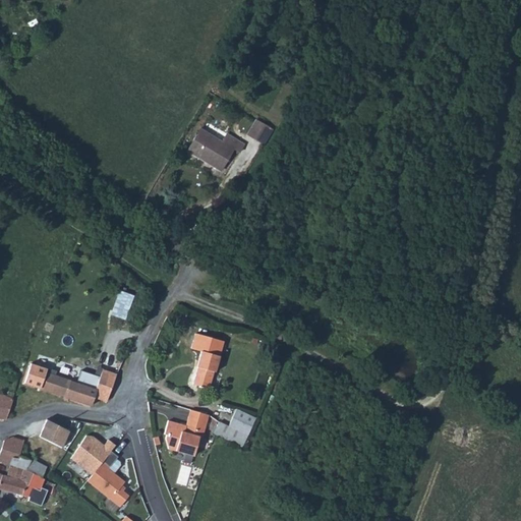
[(245,136),(263,146),(271,131),(254,122),(245,136)]
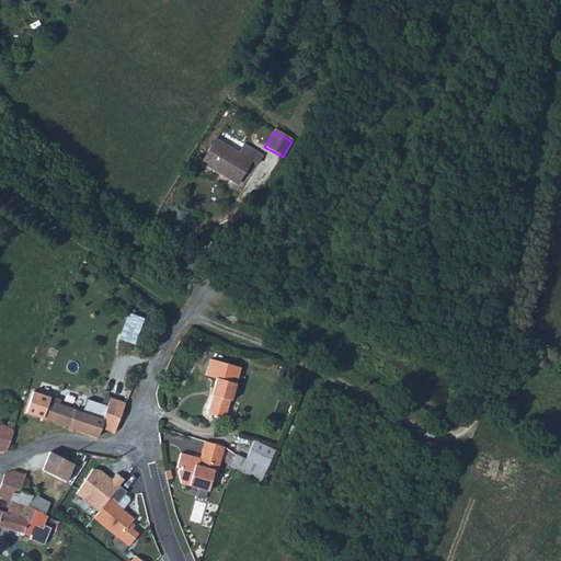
[(238,185),(251,162),(255,153),(243,147),(239,155),(216,141),(202,164),(238,185)]
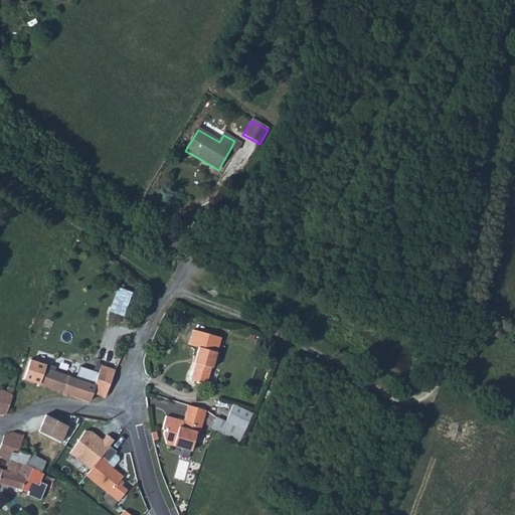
[(234,141),(230,149),(236,152),(241,145),(234,141)]
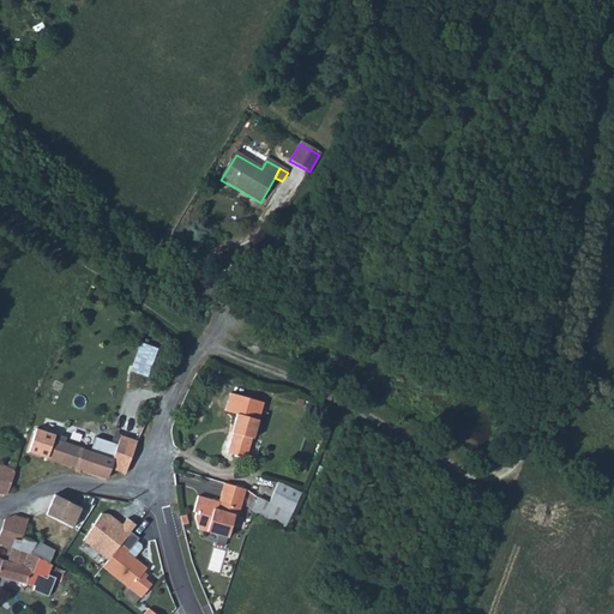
[(174,248),(168,245),(162,254),(168,259),(174,248)]
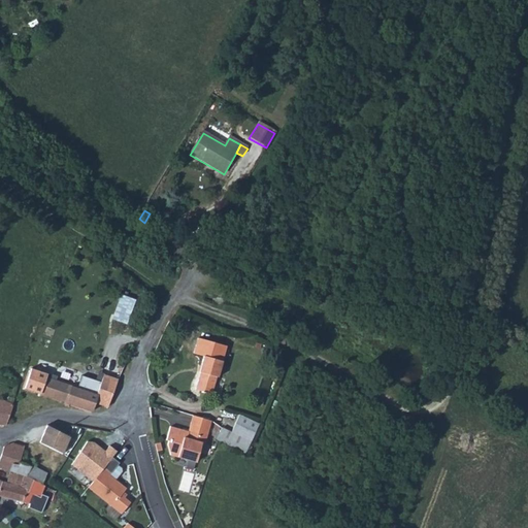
[(202,372),(197,389),(212,394),(218,376),(219,376),(224,361),(216,359),(216,356),(216,354),(215,352),(213,351),(210,351),(208,352),(207,353),(206,356),(205,356),(203,363),(201,371),(202,372)]
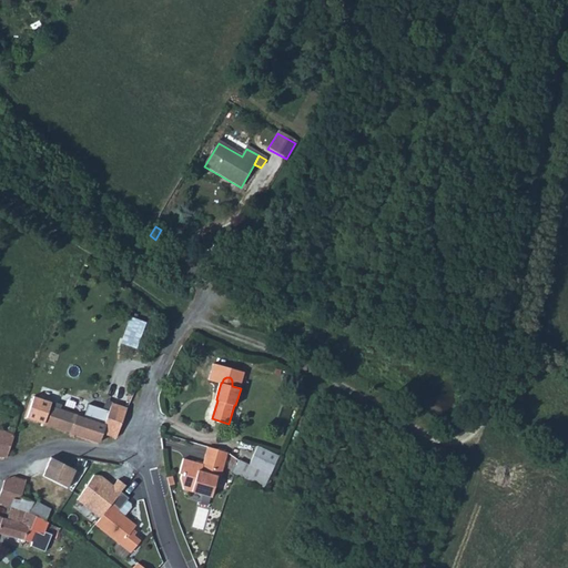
[(103,434),(115,438),(120,426),(127,407),(111,403),(108,412),(87,406),(82,417),(77,415),(32,401),(27,418),(39,422),(66,432),(98,440),(102,434),(103,434)]
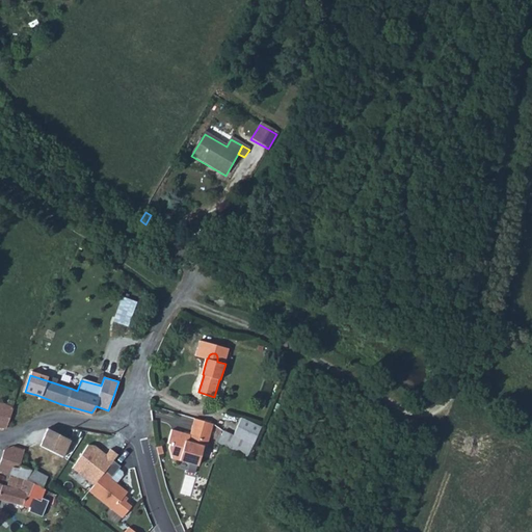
[(77,391),(81,380),(76,378),(72,389),(77,391)]
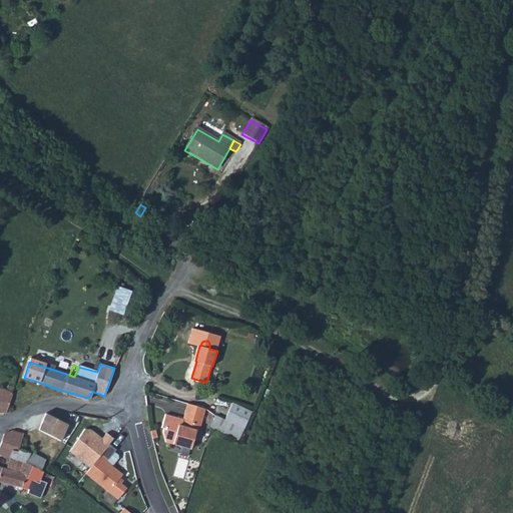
[(0,412),(4,414),(12,394),(0,388),(0,412)]
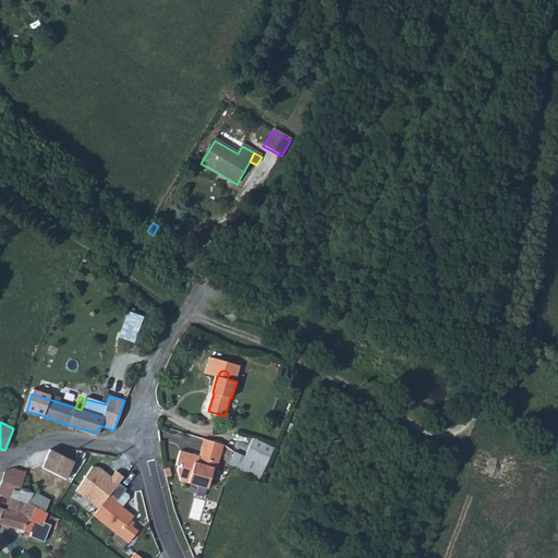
[(110,437),(113,431),(101,426),(100,426),(96,433),(110,437)]
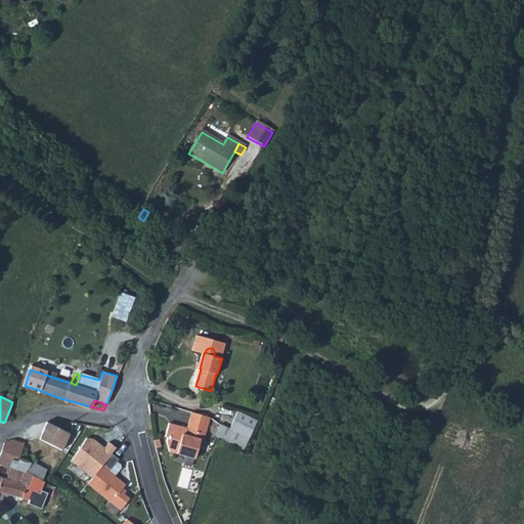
[(211,434),(241,448),(255,419),(233,408),(225,427),(217,423),(211,434)]
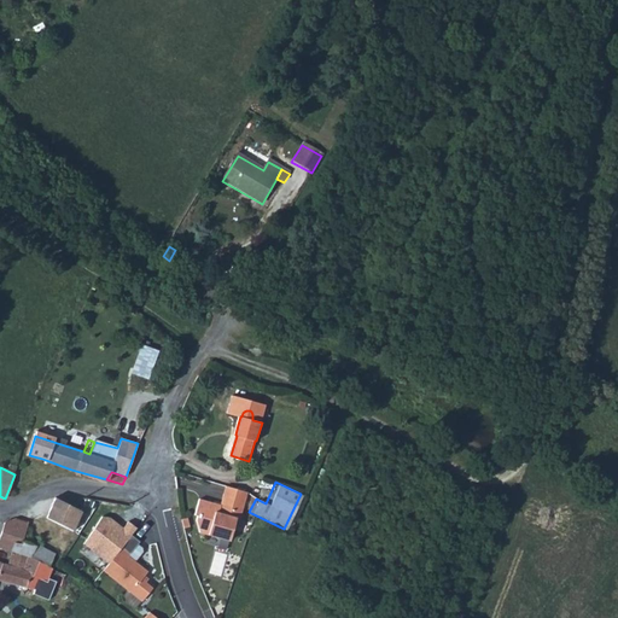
[(239,519),(248,491),(226,485),(220,503),(199,497),(199,506),(198,514),(208,534),(229,540),(235,518),(239,519)]
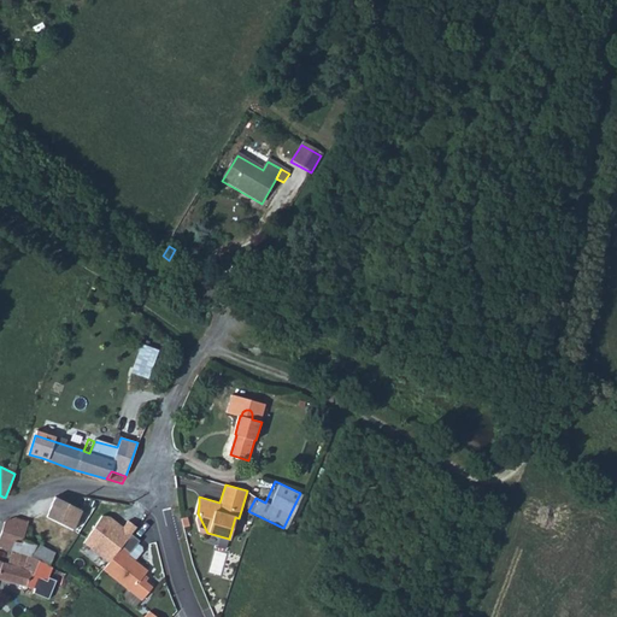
[(54,497),(47,513),(74,528),(81,510),(54,497)]
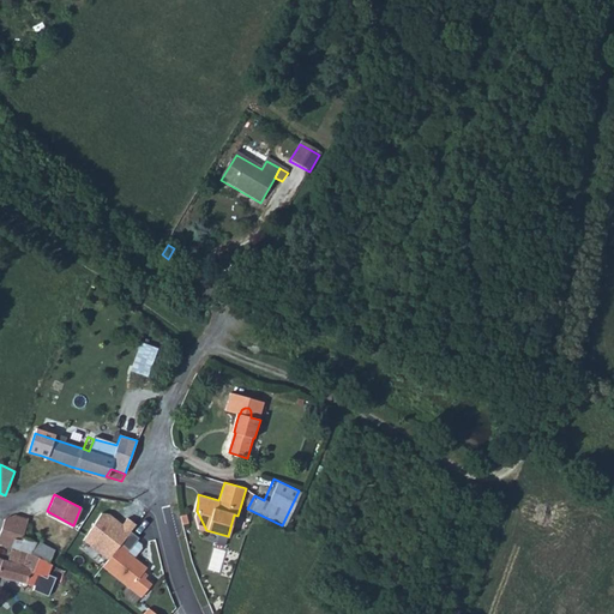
[(47,511),(44,515),(73,528),(73,525),(47,511)]
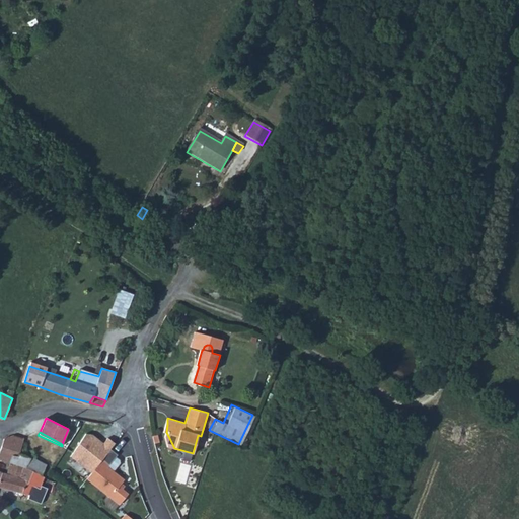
[(3,439),(0,448),(0,451),(11,455),(16,456),(17,454),(23,439),(13,436),(3,439)]
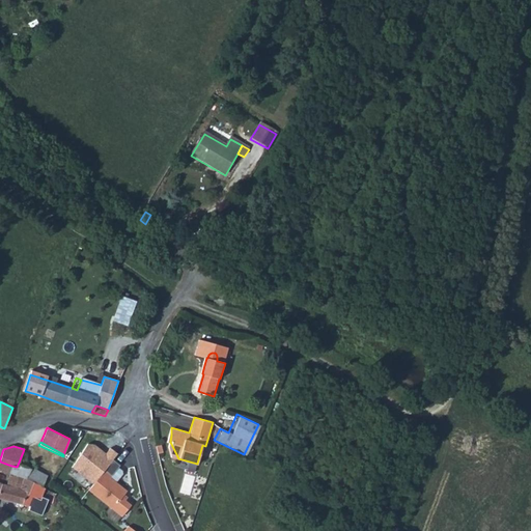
[(0,462),(0,473),(8,476),(9,474),(11,466),(0,462)]
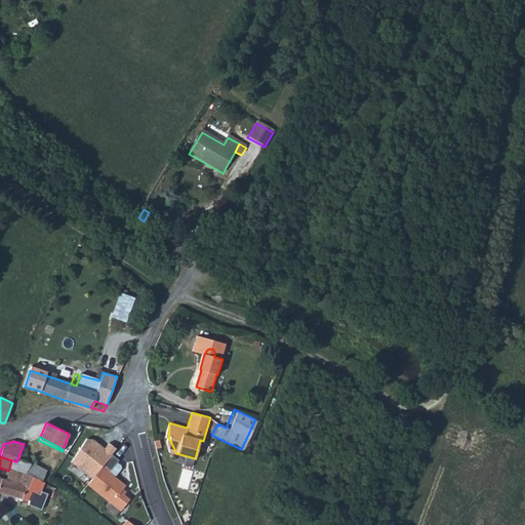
[(16,461),(11,460),(9,469),(27,476),(31,463),(17,459),(16,461)]
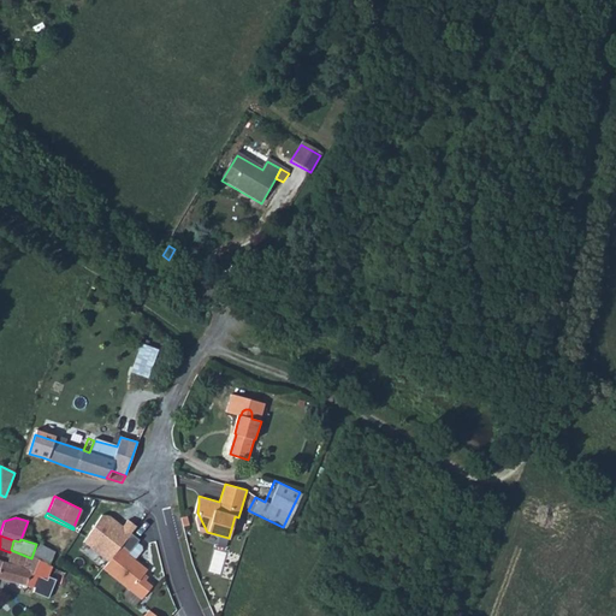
[(31,558),(49,566),(54,551),(36,544),(31,558)]
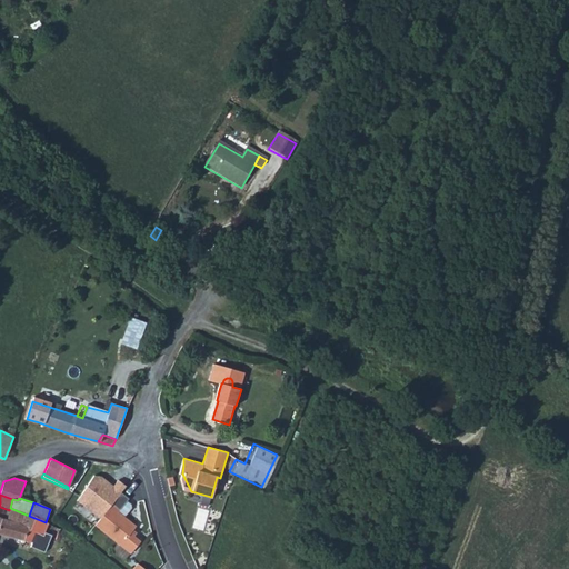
[(120,509),(113,503),(96,525),(131,553),(141,541),(135,537),(133,530),(137,527),(118,512),(120,509)]
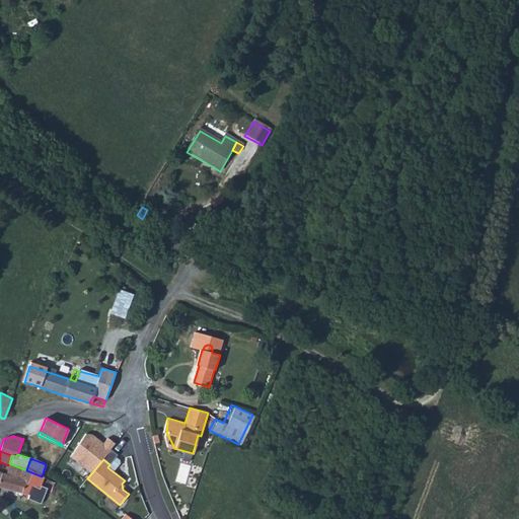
[(2,473),(0,477),(0,488),(21,493),(25,483),(39,489),(44,477),(42,476),(26,470),(9,463),(8,465),(5,474),(2,473)]
